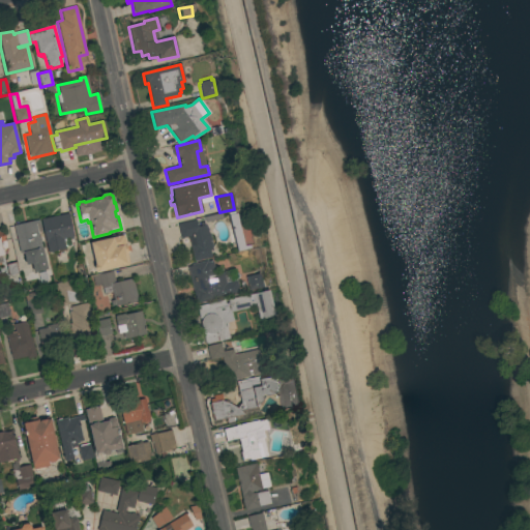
[(40,219),(67,213),(72,237),(71,237),(71,239),(69,239),(69,238),(64,239),(65,241),(63,241),(64,248),(48,253),(40,219)]
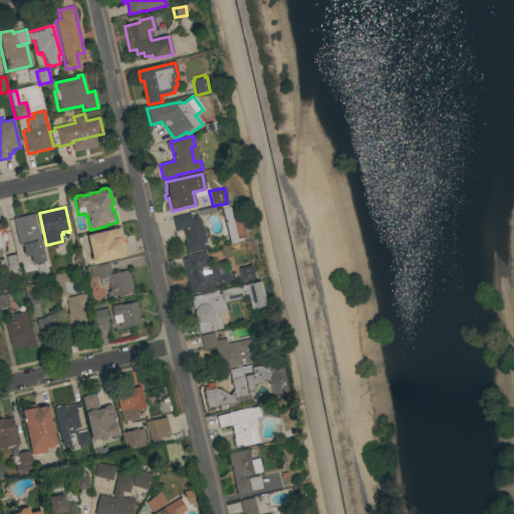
[(236,239),(241,238),(242,241),(230,244),(221,209),(228,207),(236,239)]
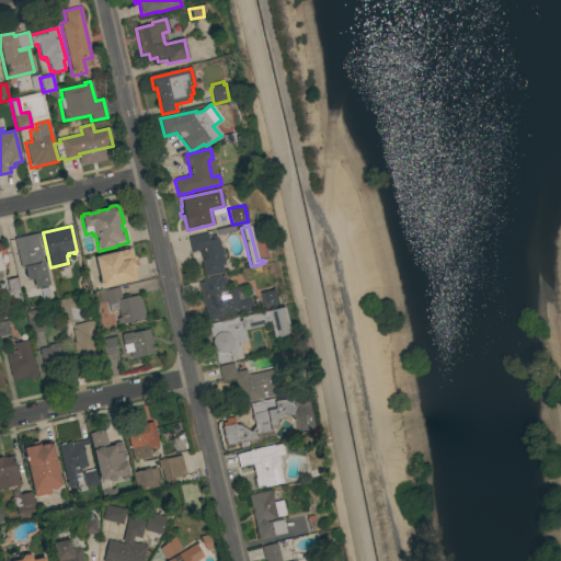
[(41,232),(41,236),(36,237),(39,248),(41,248),(49,285),(34,289),(33,281),(27,282),(24,267),(21,268),(13,239),(41,232)]
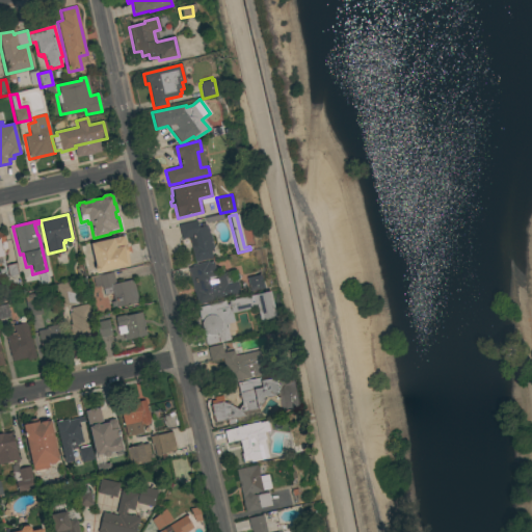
[(195,221),(197,228),(206,225),(209,236),(210,236),(213,248),(210,249),(212,258),(194,262),(188,238),(181,239),(178,225),(195,221)]
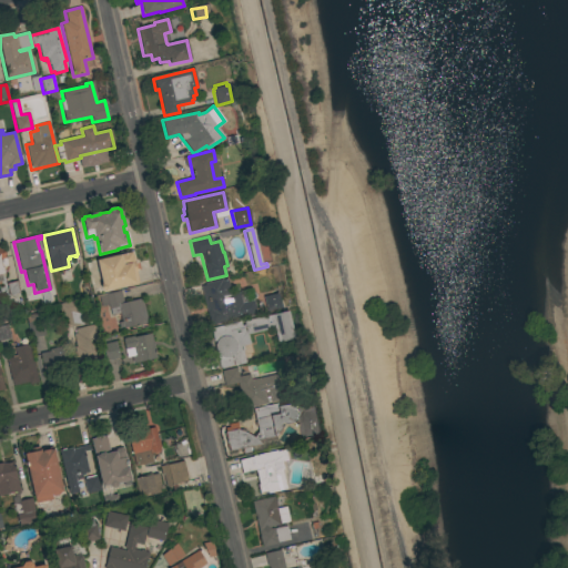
[(131,252),(131,254),(132,255),(137,272),(135,272),(138,283),(103,292),(101,291),(100,284),(101,284),(95,261),(131,252)]
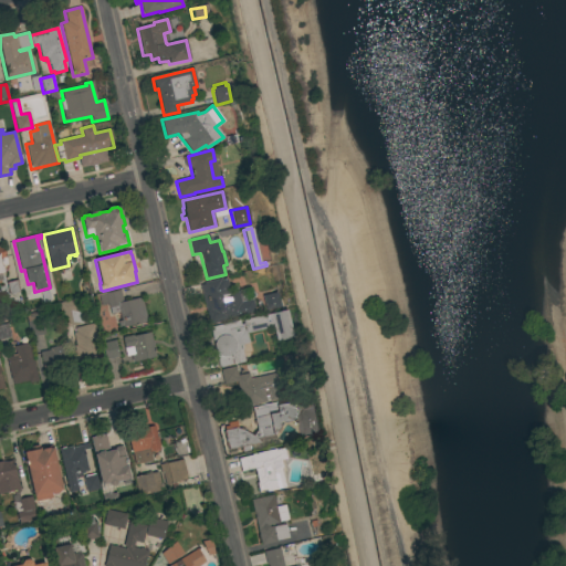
[(199,285),(203,284),(202,282),(220,278),(221,280),(227,279),(230,293),(237,291),(240,302),(251,300),(254,313),(209,324),(199,285)]
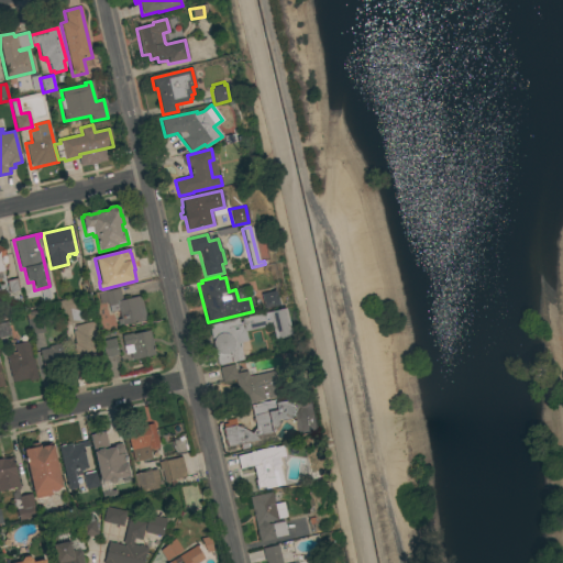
[(18,278),(22,304),(14,306),(12,291),(9,293),(6,280),(18,278)]
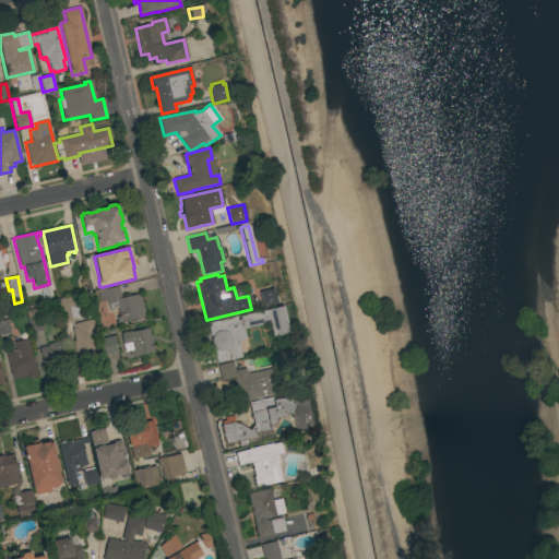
[(145,317),(116,324),(113,310),(103,312),(97,292),(118,286),(121,298),(139,294),(145,317)]
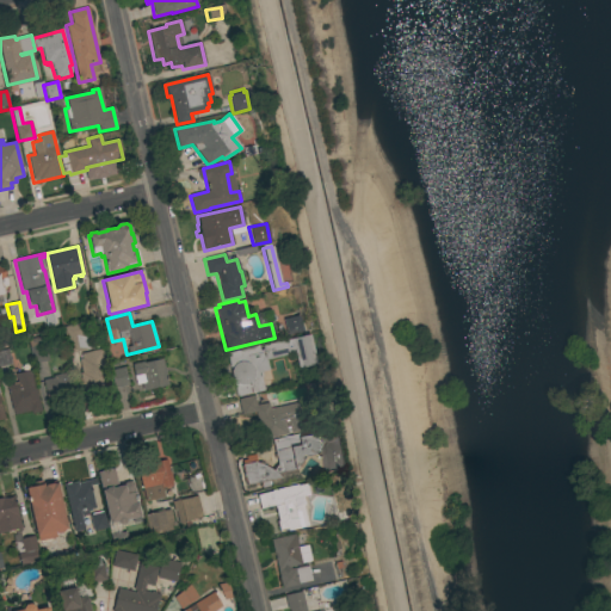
[(302,331),(287,335),(283,319),(298,315),(302,331)]
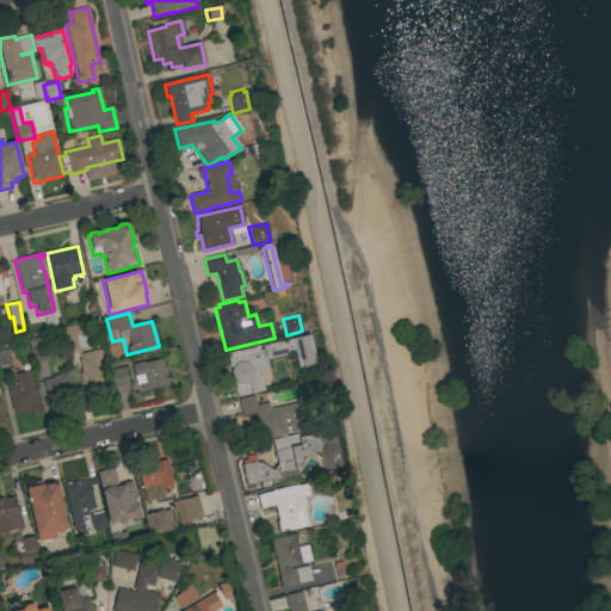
[(68,353),(61,327),(82,322),(88,349),(68,353)]
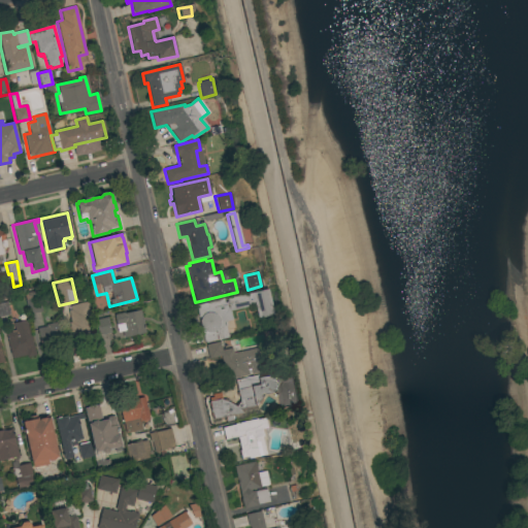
[(273,315),(257,318),(254,304),(229,310),(231,320),(223,322),(224,326),(219,327),(221,338),(204,342),(195,305),(223,299),(223,303),(227,302),(227,299),(267,289),(273,315)]
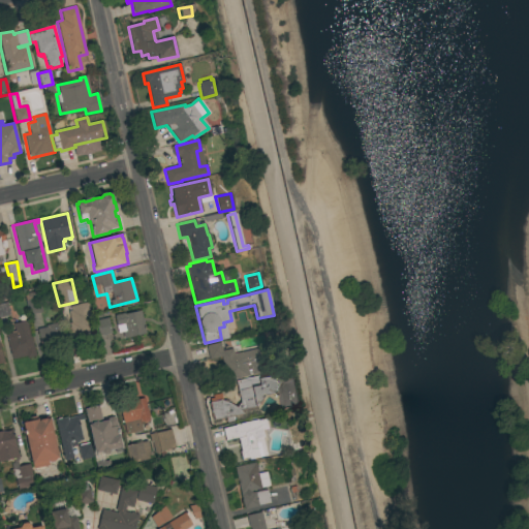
[(23,293),(36,290),(41,312),(28,315),(23,293)]
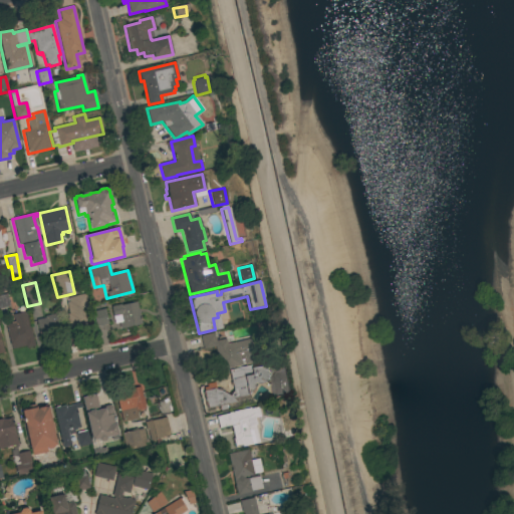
[(89,311),(87,311),(91,327),(69,332),(66,318),(67,318),(66,314),(68,313),(65,302),(68,301),(67,297),(85,293),(89,311)]
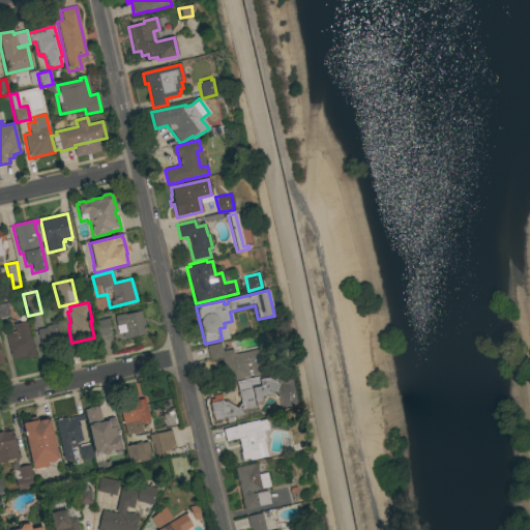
[(9,316),(0,318),(0,303),(6,303),(9,316)]
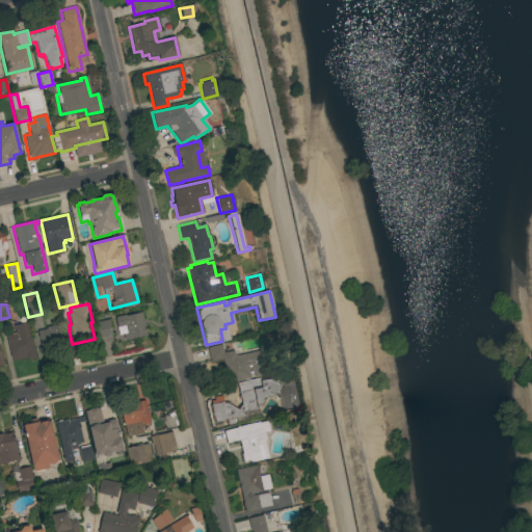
[(145,336),(124,341),(123,335),(117,336),(113,317),(125,315),(125,316),(140,312),(145,336)]
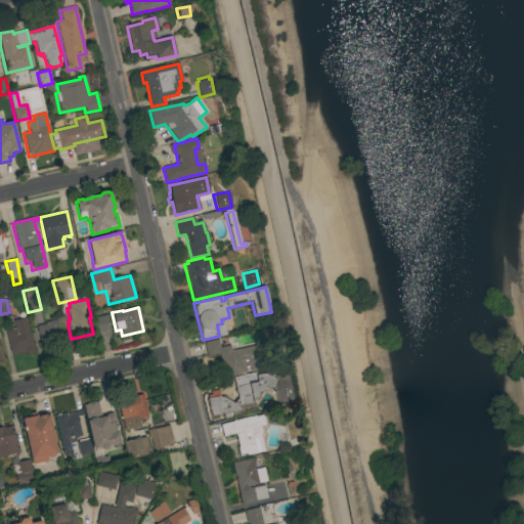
[(110,331),(97,333),(94,317),(106,314),(110,331)]
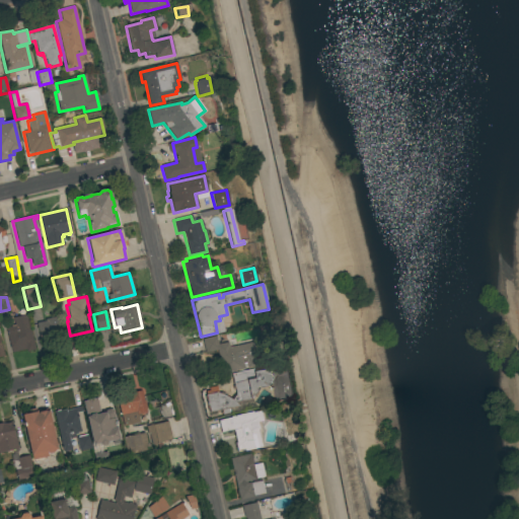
[(34,350),(25,352),(25,350),(10,353),(5,327),(10,326),(10,325),(14,325),(12,317),(26,314),(34,350)]
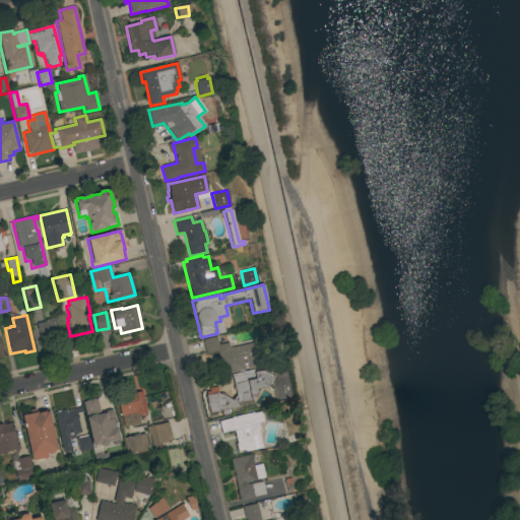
[(36,324),(45,322),(45,320),(59,316),(64,336),(41,342),(36,324)]
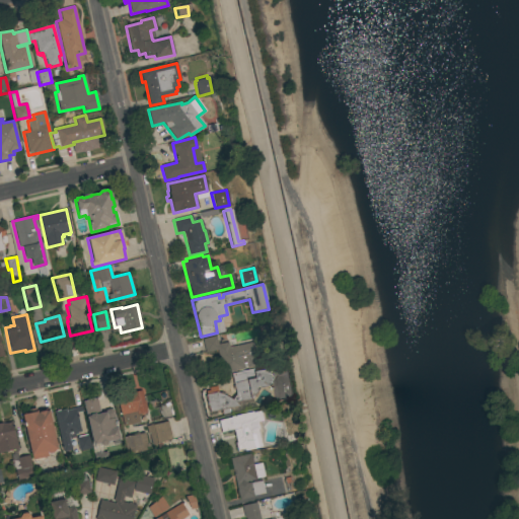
[(252,342),(254,350),(261,349),(265,364),(221,374),(216,351),(204,353),(201,339),(215,336),(217,345),(227,342),(228,347),(252,342)]
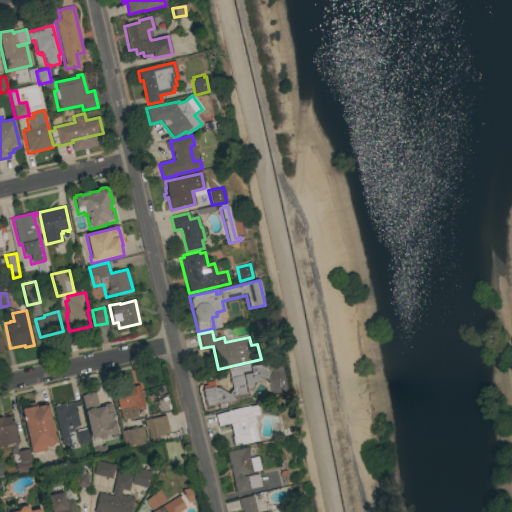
[(231,384),(229,384),(228,381),(230,381),(227,369),(249,364),(249,366),(263,364),(264,369),(268,371),(263,381),(255,382),(247,394),(231,397),(235,400),(224,403),(225,408),(219,409),(218,404),(206,406),(202,386),(205,385),(205,382),(213,381),(214,388),(221,390),(228,394),(232,389),(231,384)]
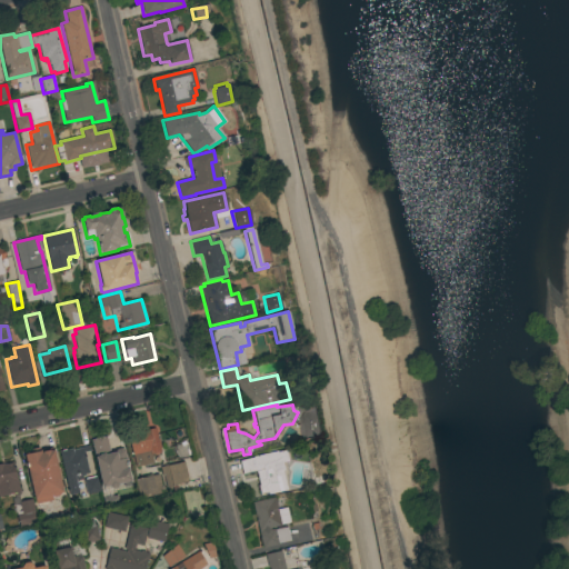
[(160,452),(150,455),(152,463),(135,467),(127,435),(155,428),(160,452)]
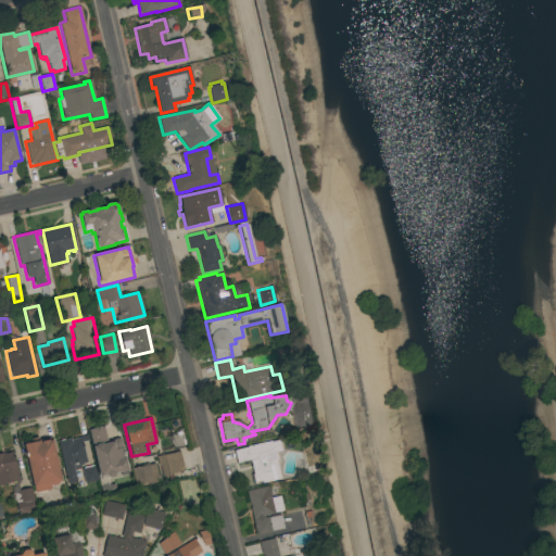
[(114,472),(115,474),(113,477),(109,478),(106,476),(105,475),(100,477),(89,429),(102,426),(106,443),(111,442),(113,439),(117,438),(119,439),(121,439),(127,469),(114,472)]
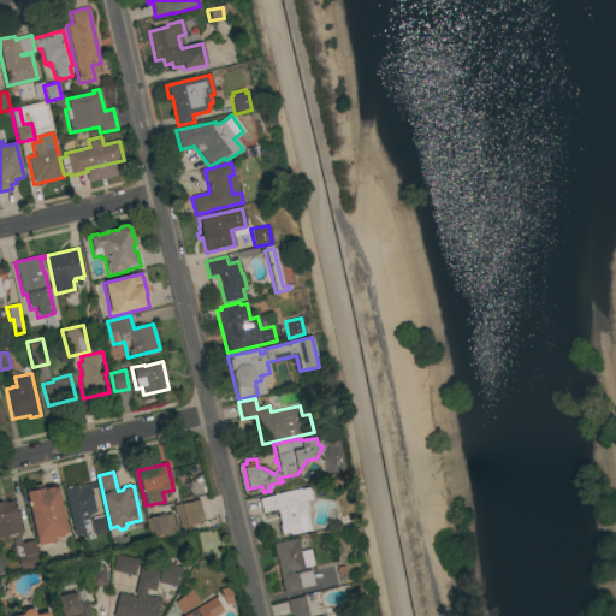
[(63,489),(77,485),(77,487),(96,483),(98,489),(90,490),(95,511),(90,513),(90,515),(88,515),(88,519),(81,521),(84,534),(75,537),(63,489)]
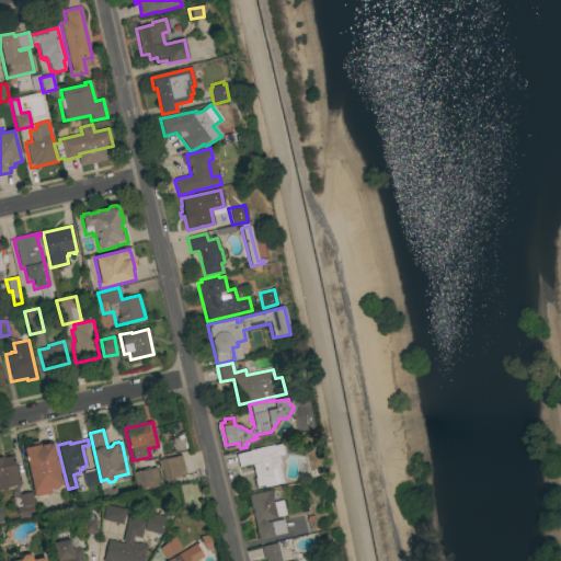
[(61,485),(58,485),(58,489),(52,490),(49,488),(50,493),(34,496),(23,448),(30,447),(29,443),(37,441),(38,444),(52,441),(61,485)]
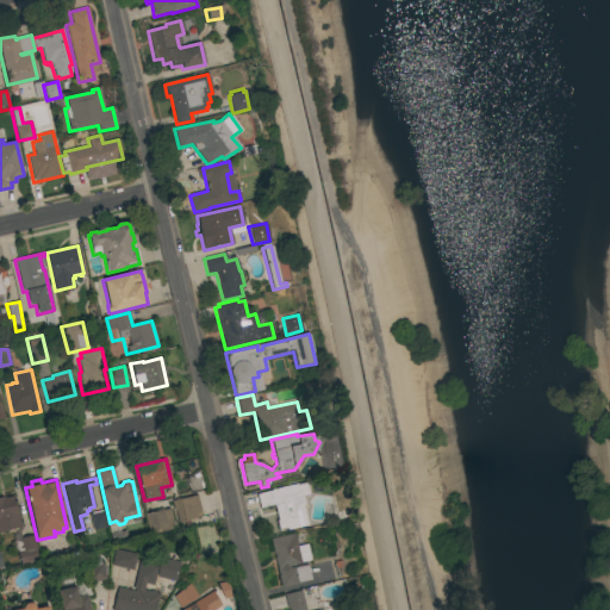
[(271,491),(271,490),(297,484),(305,483),(309,493),(302,496),(304,504),(302,504),(307,526),(287,530),(286,529),(278,530),(275,521),(278,521),(274,505),(259,509),(256,495),(271,491)]
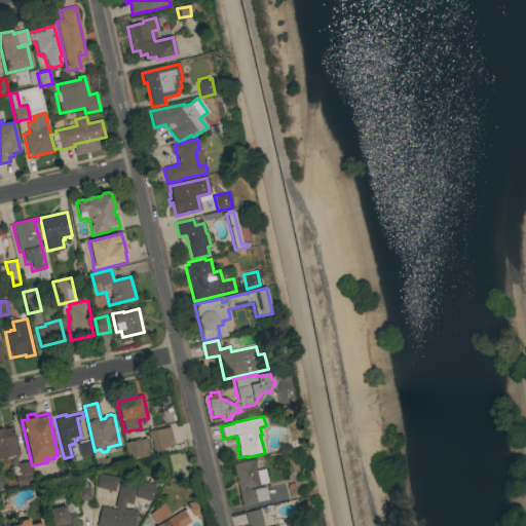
[(17,454),(0,458),(0,428),(2,428),(2,429),(11,427),(17,454)]
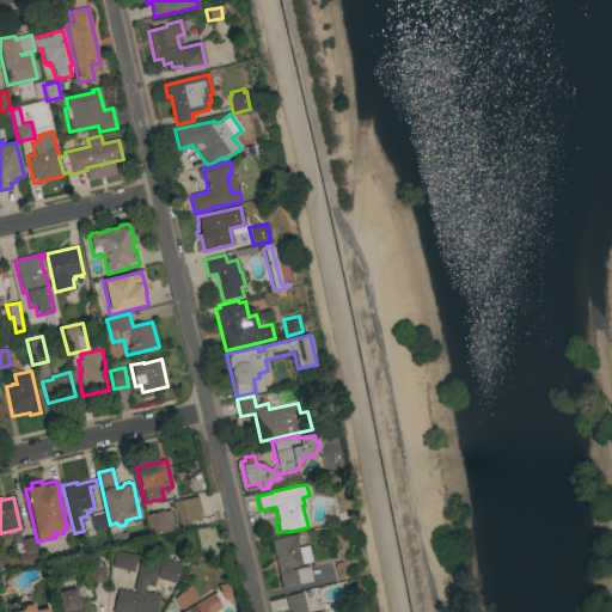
[(201,518),(189,520),(191,528),(185,530),(184,524),(178,525),(175,512),(173,512),(171,503),(197,497),(201,518)]
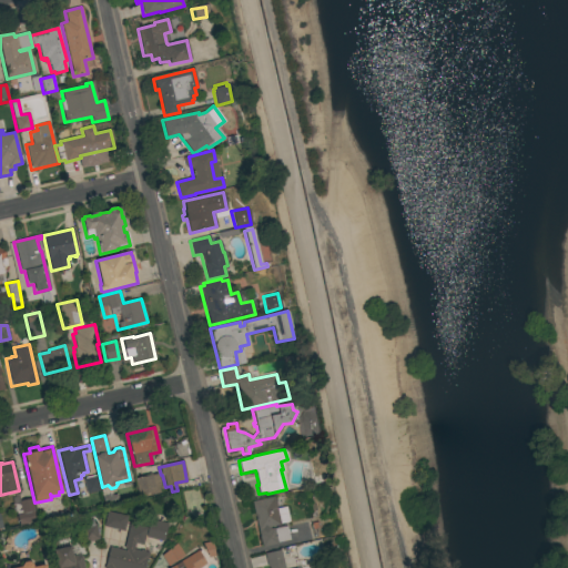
[(161,488),(158,489),(159,493),(149,495),(148,492),(138,494),(134,478),(144,476),(143,475),(150,473),(151,475),(158,474),(161,488)]
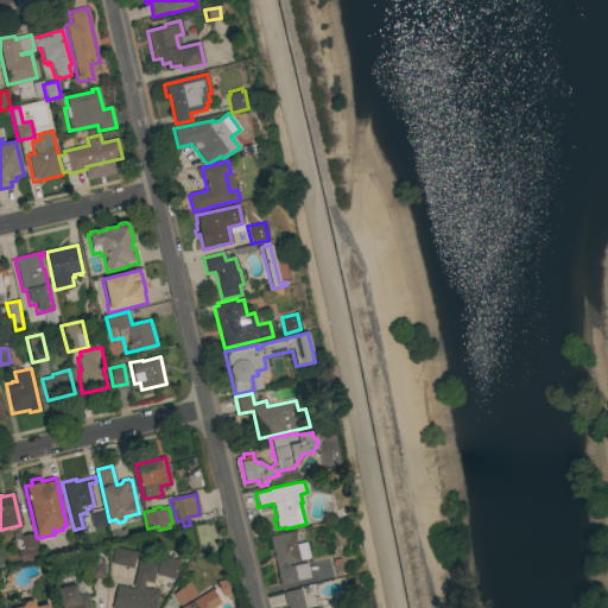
[(106,525),(92,529),(88,513),(90,513),(89,511),(100,508),(101,510),(102,510),(106,525)]
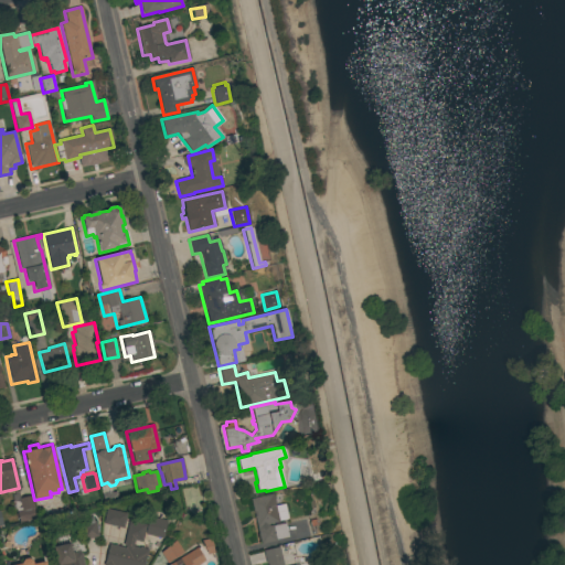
[(33,508),(31,508),(34,519),(19,522),(13,501),(12,502),(11,496),(17,494),(18,499),(31,496),(33,508)]
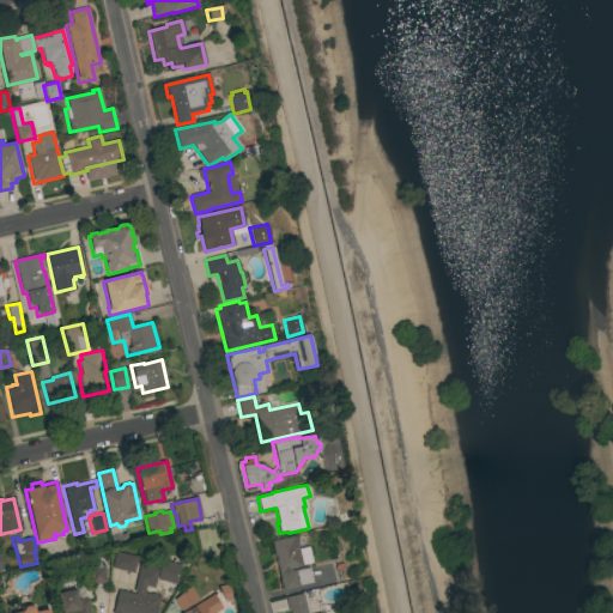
[(298,548),(308,546),(311,563),(290,568),(291,570),(305,566),(307,569),(309,568),(311,582),(298,586),(299,587),(283,590),(271,541),(295,536),(298,548)]
